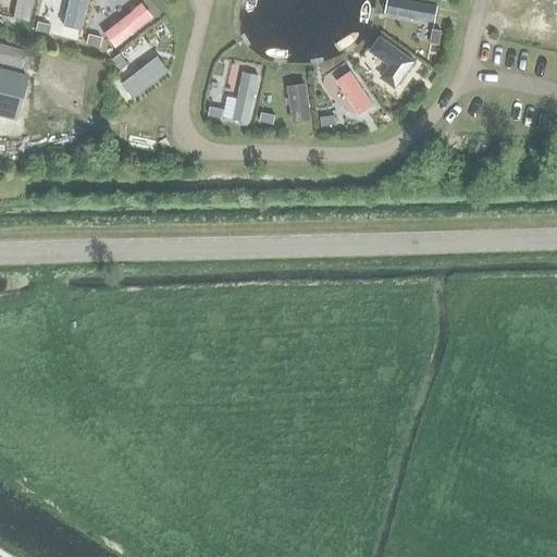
[(31,0),(15,0),(12,14),(27,17),(31,0)]
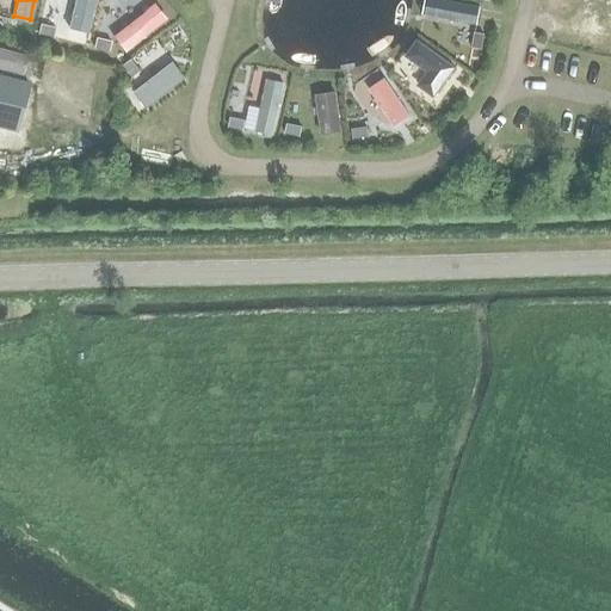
[(93,0),(74,0),(68,30),(85,35),(93,0)]
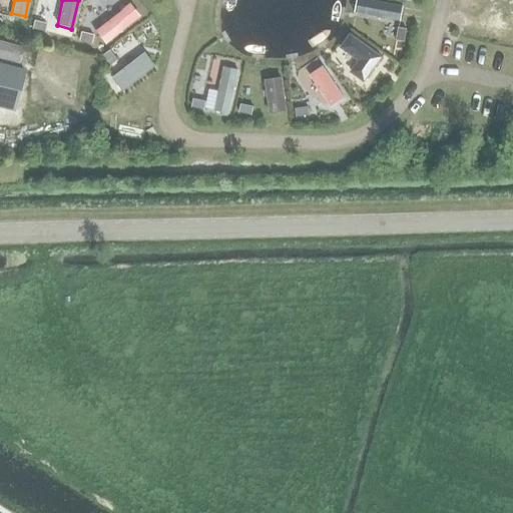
[(401,8),(360,0),(356,0),(354,14),(398,22),(401,8)]
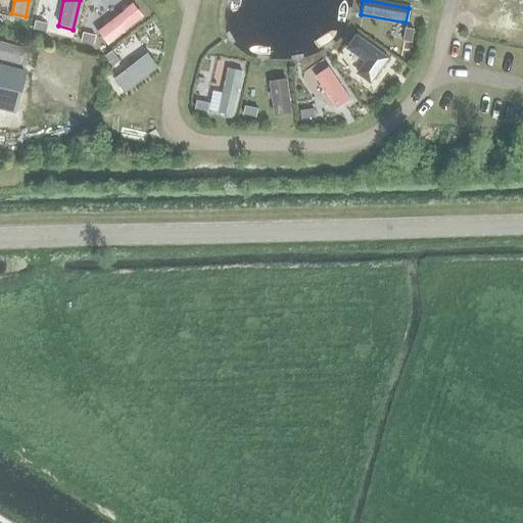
[(132,6),(96,34),(106,46),(142,18),(132,6)]
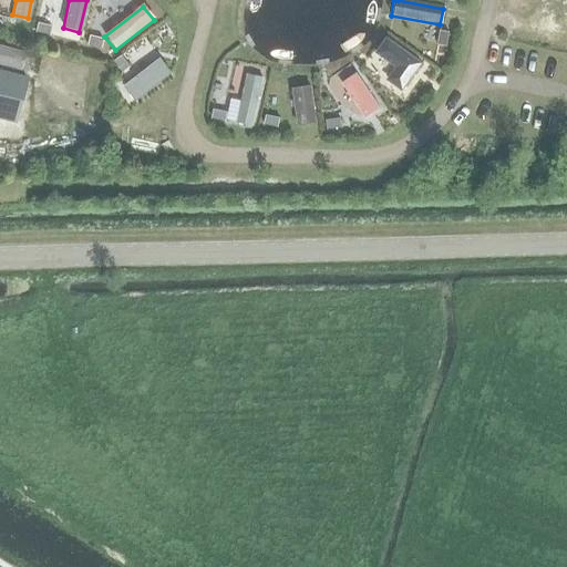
[(421,64),(385,40),(375,54),(395,69),(387,82),(401,92),(421,64)]
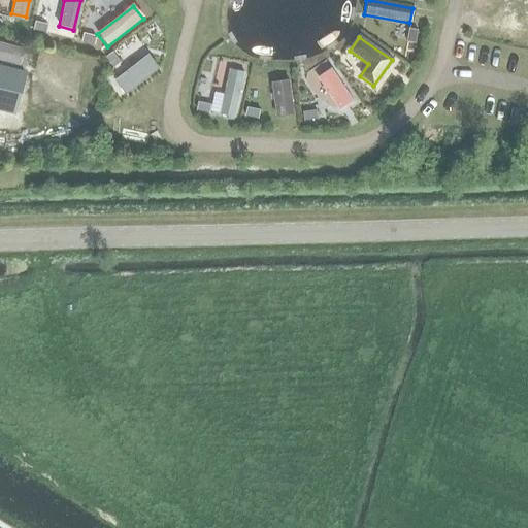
[(146,57),(114,81),(125,95),(158,70),(146,57)]
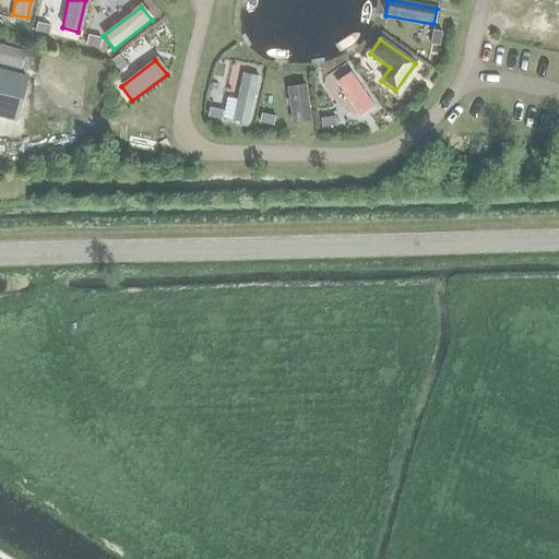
[(25,79),(0,72),(0,117),(14,121),(25,79)]
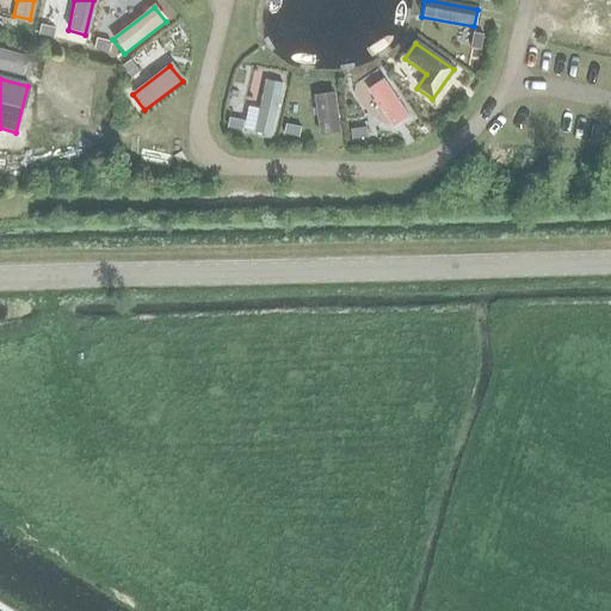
[(271,137),(282,85),(265,82),(254,134),(271,137)]
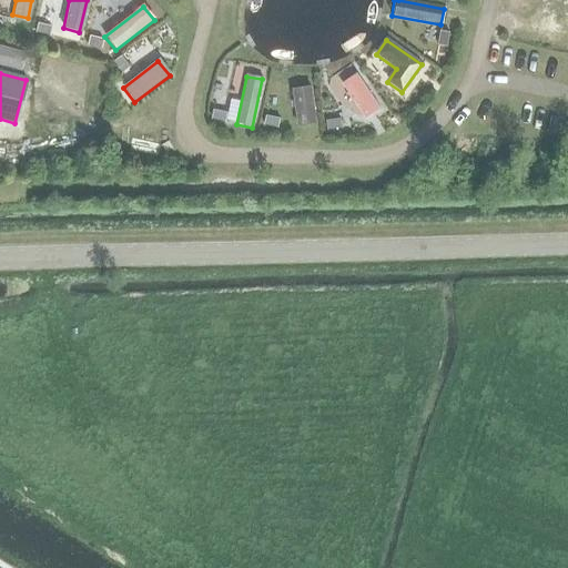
[(379,110),(356,77),(342,85),(365,120),(379,110)]
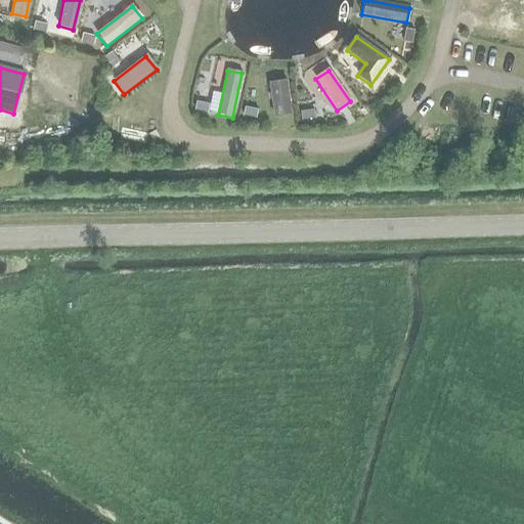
[(291,115),(287,81),(269,83),(274,117),(291,115)]
